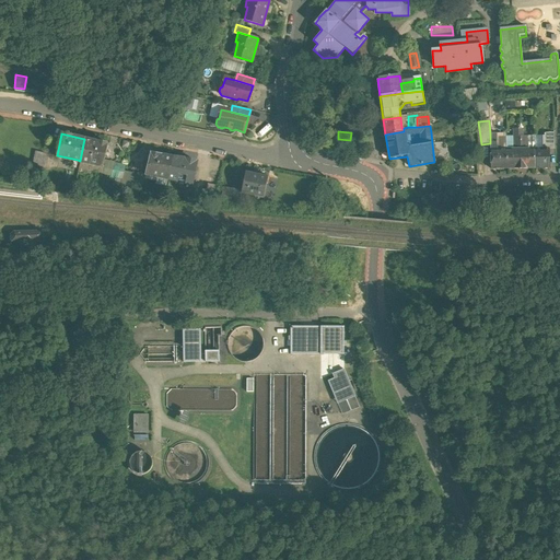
[(506,150),(505,137),(497,137),(498,150),(490,150),(491,170),(506,170),(506,150)]
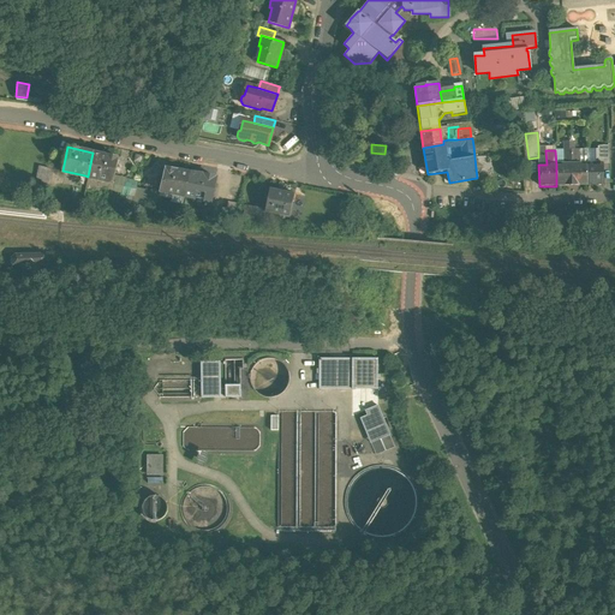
[(118,157),(93,153),(88,177),(91,178),(95,178),(113,181),(118,157)]
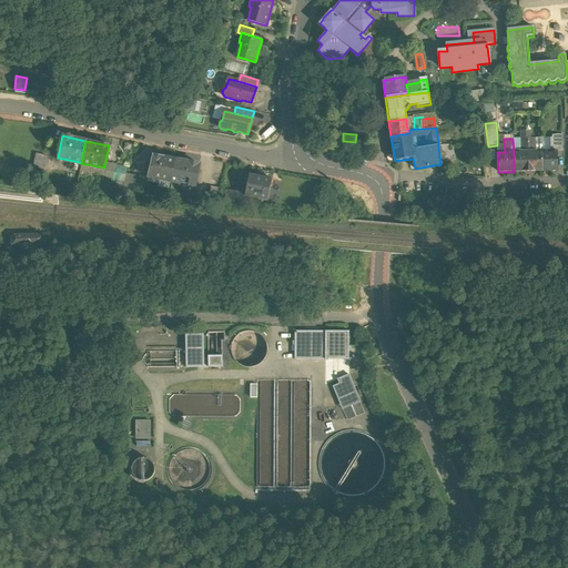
[(550,152),(541,152),(541,171),(557,171),(557,151),(550,152)]
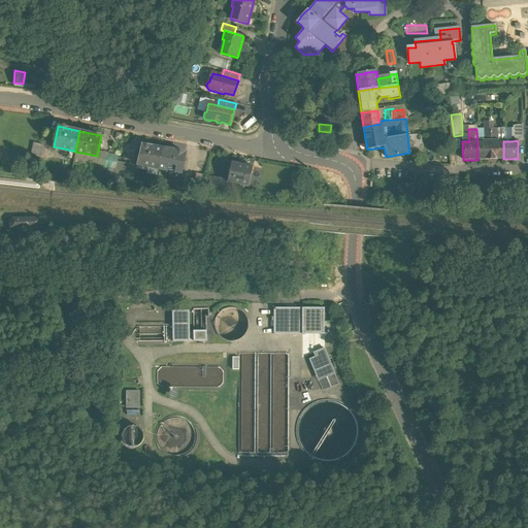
[(491,159),(490,141),(484,141),(477,141),(477,160),(491,159)]
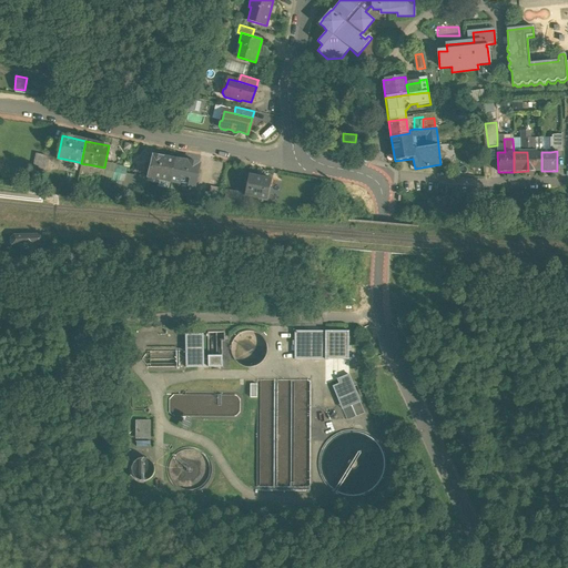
[(541,171),(541,152),(534,152),(527,152),(528,171),(541,171)]
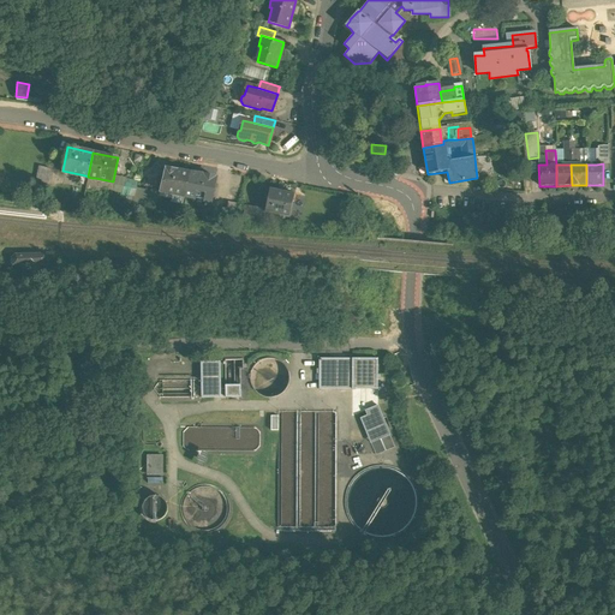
[(51,168),(39,166),(36,175),(48,179),(51,168)]
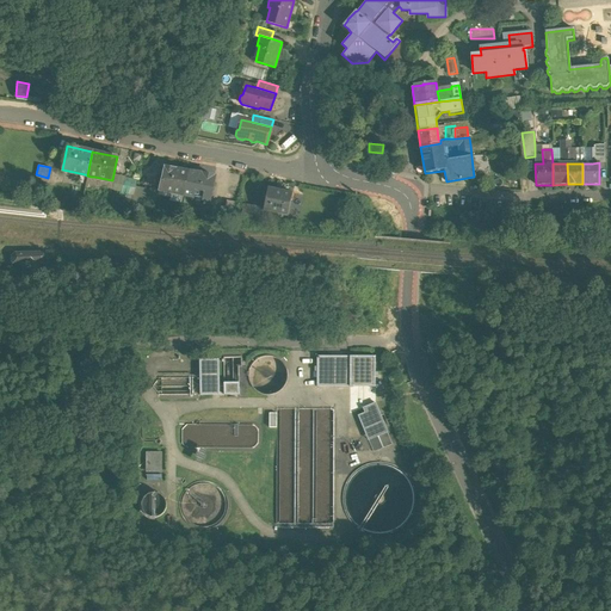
[(189,172),(164,166),(159,191),(177,195),(180,196),(184,196),(189,172)]
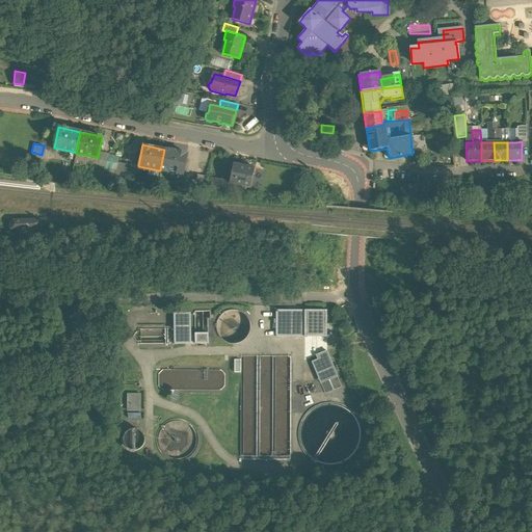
[(186,154),(164,150),(160,170),(163,171),(166,171),(182,176),(186,154)]
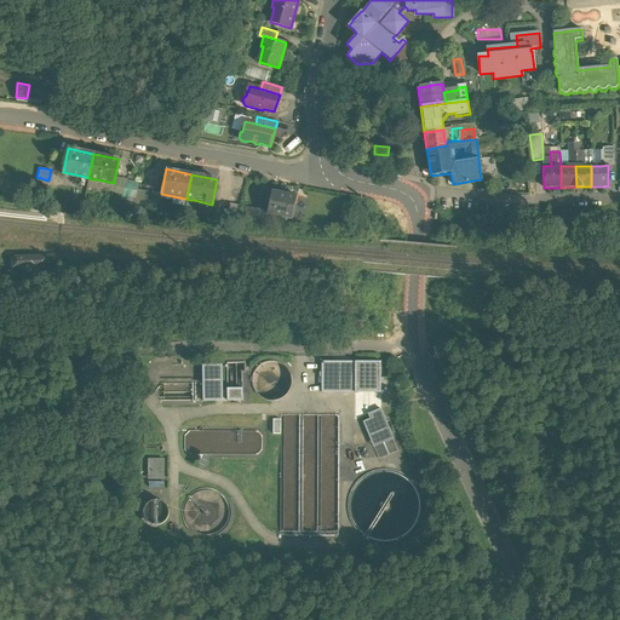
[(147,190),(137,189),(133,208),(153,213),(154,207),(144,205),(147,190)]
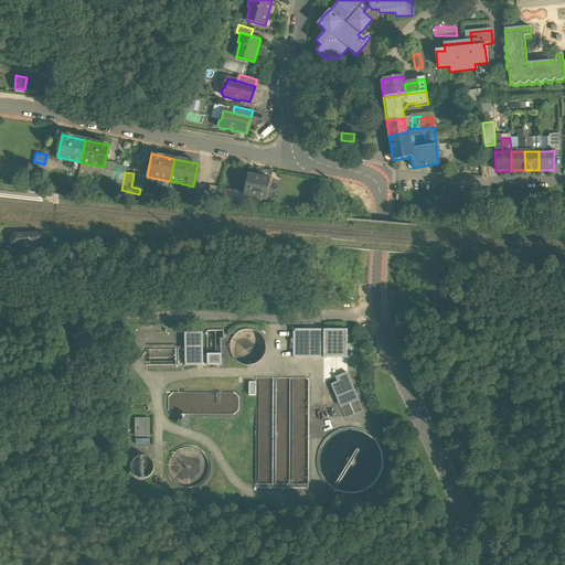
[(144,176),(134,173),(131,187),(140,189),(144,176)]
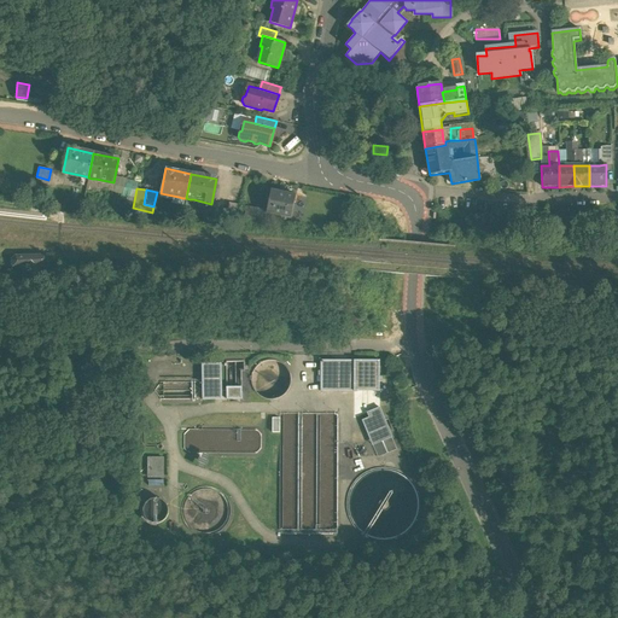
[(295,197),(270,191),(264,214),(290,220),(295,197)]
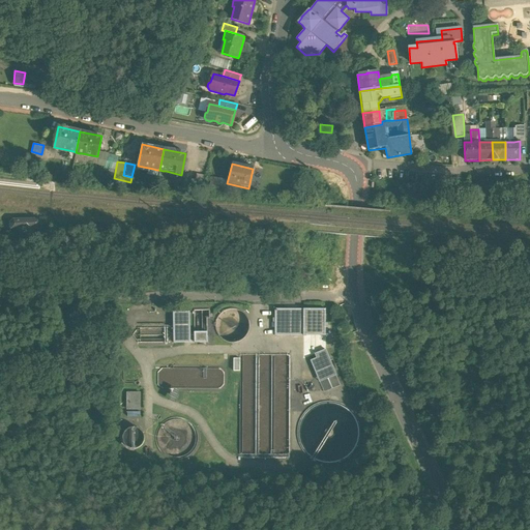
[(200,185),(190,184),(189,188),(192,189),(192,192),(199,193),(199,190),(200,185)]
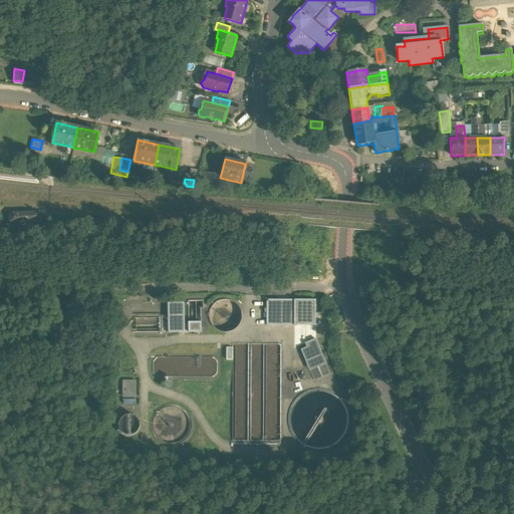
[(204,181),(194,179),(194,180),(193,185),(203,187),(204,181)]
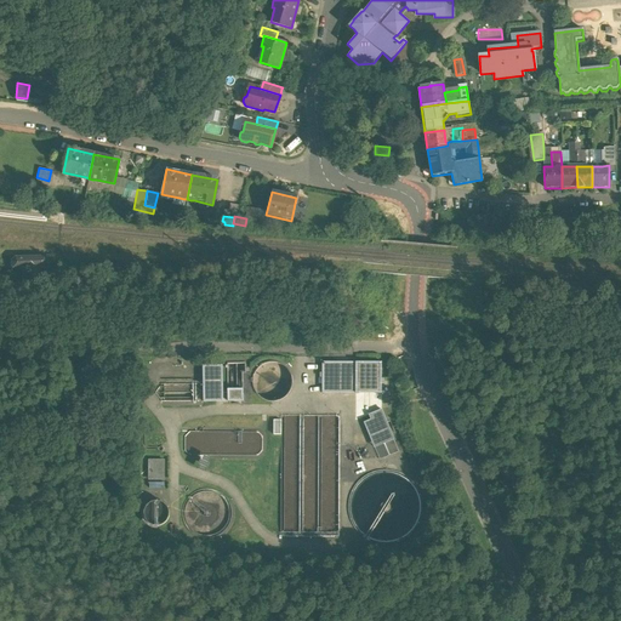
[(16,257),(11,261),(11,267),(15,269),(26,269),(26,273),(39,273),(39,271),(47,271),(51,267),(51,260),(47,257),(16,257)]
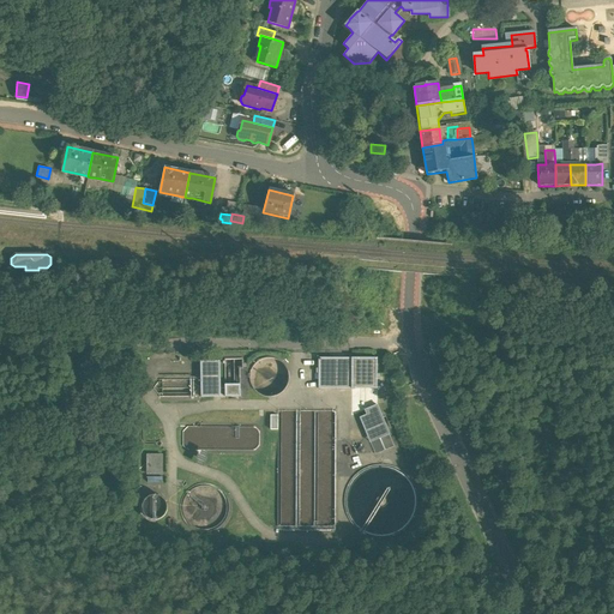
[(351,359),(319,359),(319,389),(351,390),(351,359)]
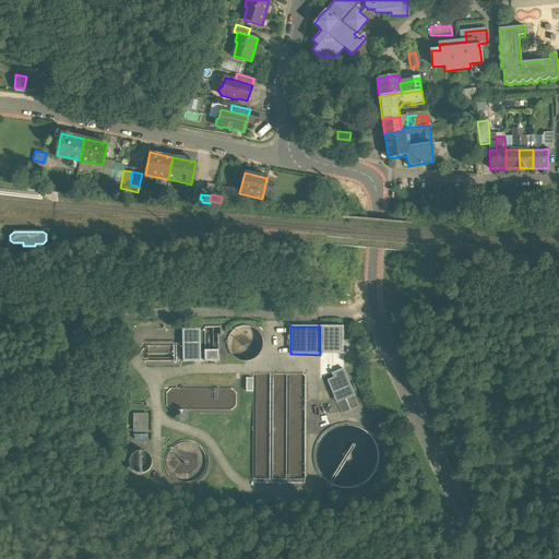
[(343,326),(320,326),(320,355),(343,355),(343,326)]
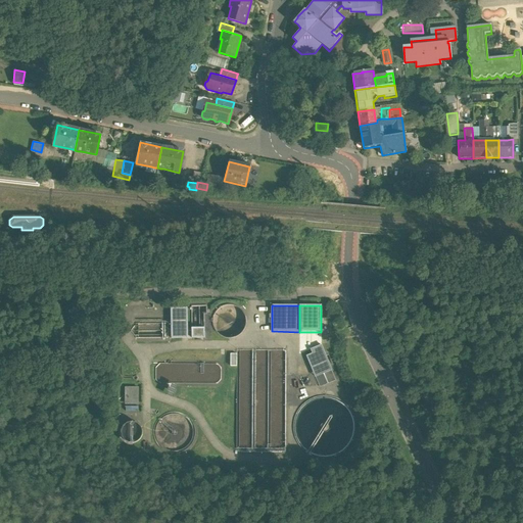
[(188,338),(187,307),(171,308),(172,323),(172,339),(188,338)]
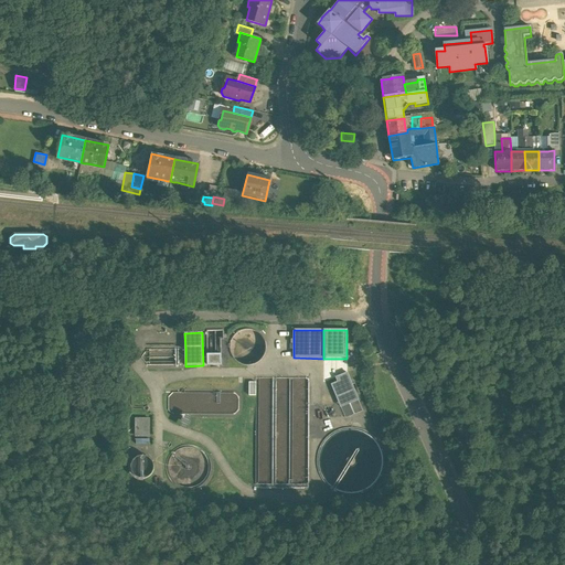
[(221,354),(208,354),(208,365),(222,365),(221,354)]
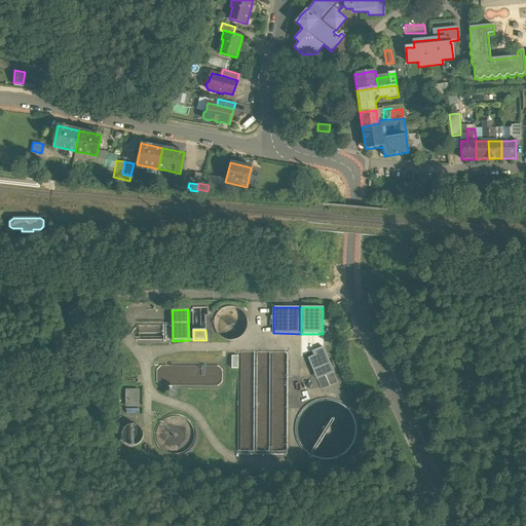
[(324,347),(312,351),(314,355),(323,377),(334,372),(324,347)]
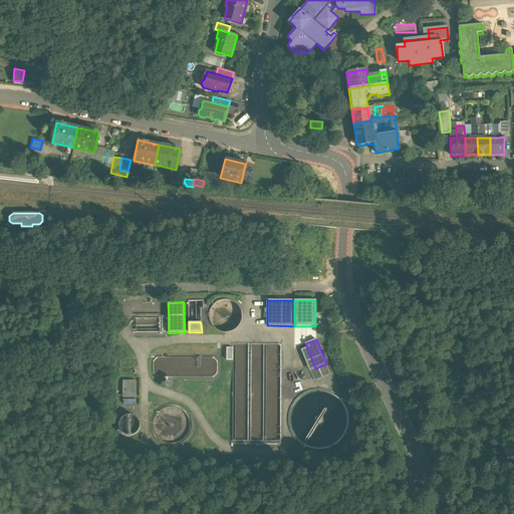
[(315,368),(307,347),(301,350),(310,370),(315,368)]
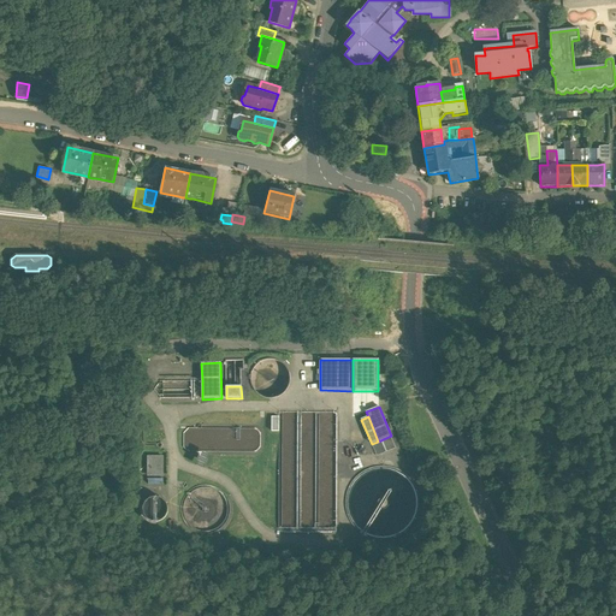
[(365,446),(357,450),(360,458),(368,455),(365,446)]
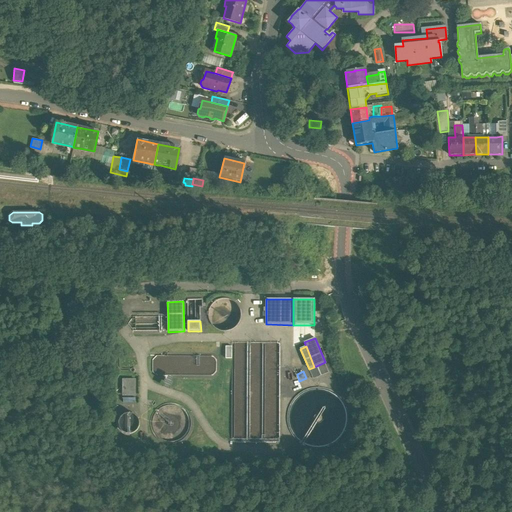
[(135,380),(123,380),(123,396),(135,396),(135,380)]
